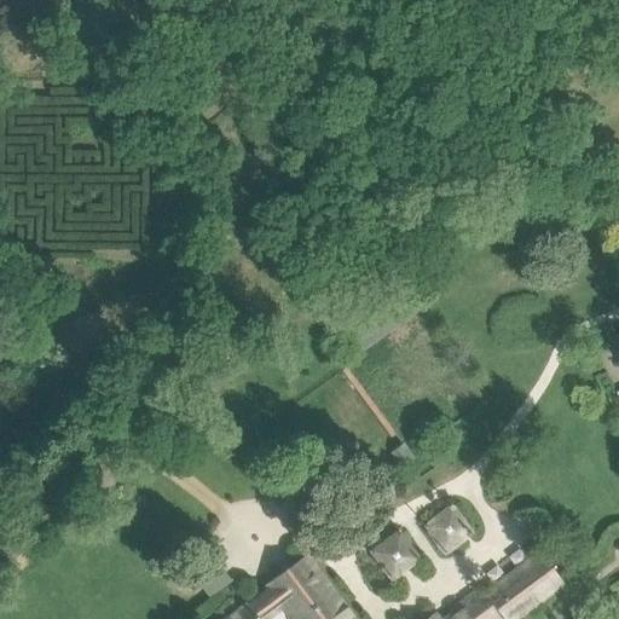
[(401,468),(403,467),(414,460),(403,445),(392,453),(401,468)]
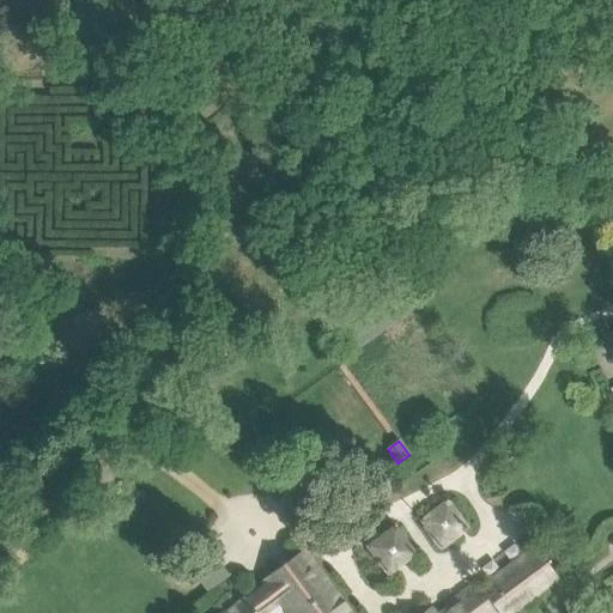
[(447,499),(419,521),(442,550),(471,528),(447,499)]
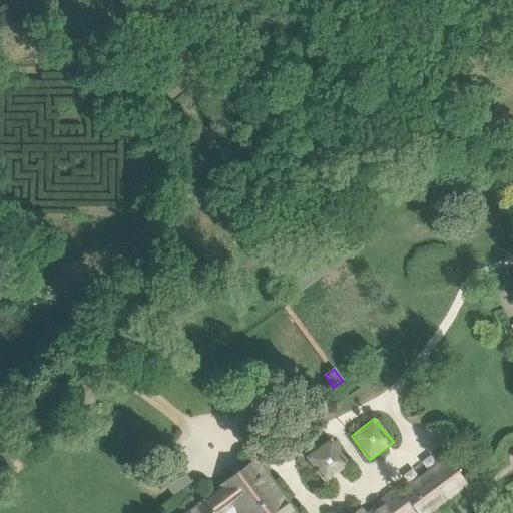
[(350,464),(331,439),(305,458),(324,485),(350,464)]
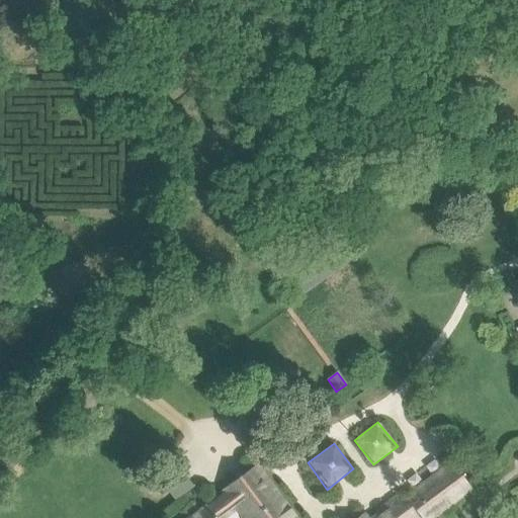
[(419,517),(432,517),(471,490),(451,461),(373,517),(368,517),(366,515),(361,517),(418,517),(419,517)]
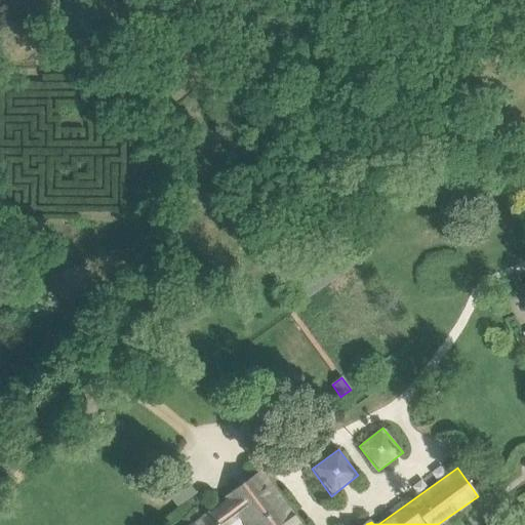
[(236,510),(247,524),(299,524),(261,472),(226,497),(229,500),(210,514),(209,512),(191,524),(218,524),(217,523),(236,510)]
